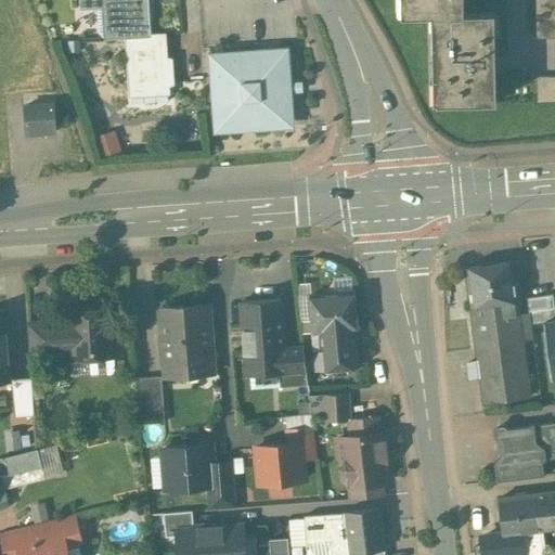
[(146,0),(80,0),(81,8),(98,7),(110,5),(112,36),(105,37),(104,37),(105,38),(127,37),(150,35),(146,0)]
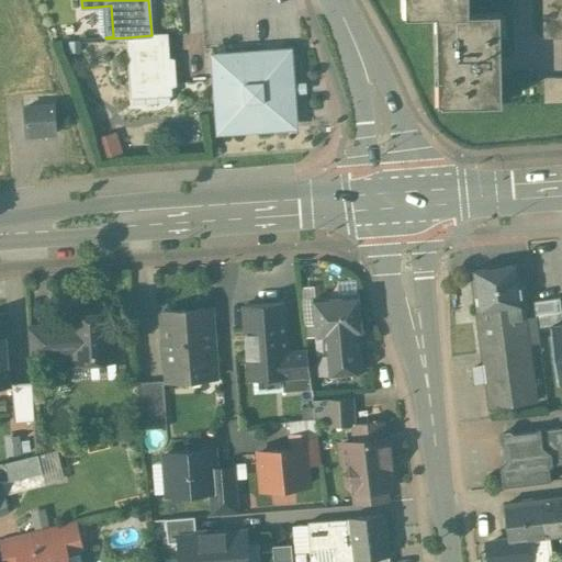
[(469,0),(413,0),(413,17),(444,15),(470,15),(469,0)]
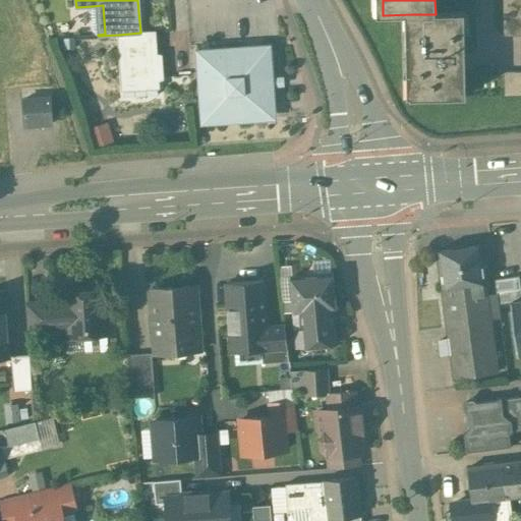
[(520,11),(520,0),(503,0),(503,12),(520,11)]
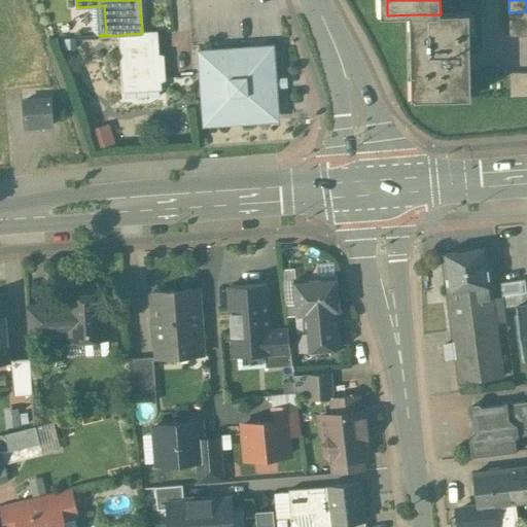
[(104,5),(93,6),(94,31),(99,35),(100,35),(106,34),(104,5)]
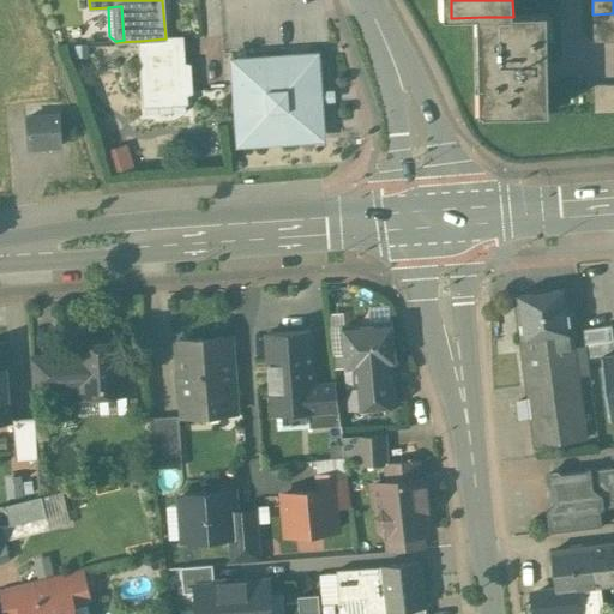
[(613,13),(593,14),(594,42),(613,41),(613,13)]
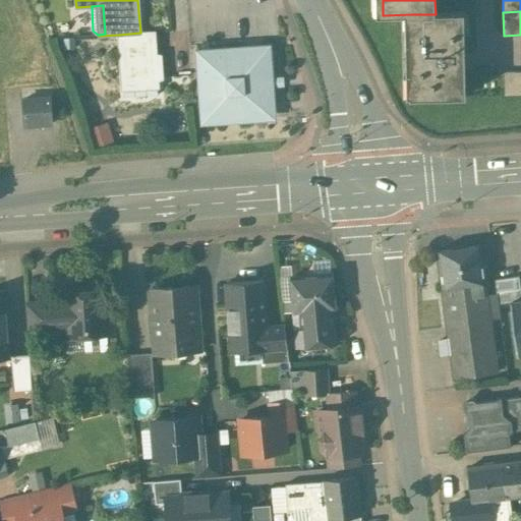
[(436,14),(411,14),(412,47),(407,47),(408,97),(465,96),(464,13),(436,14)]
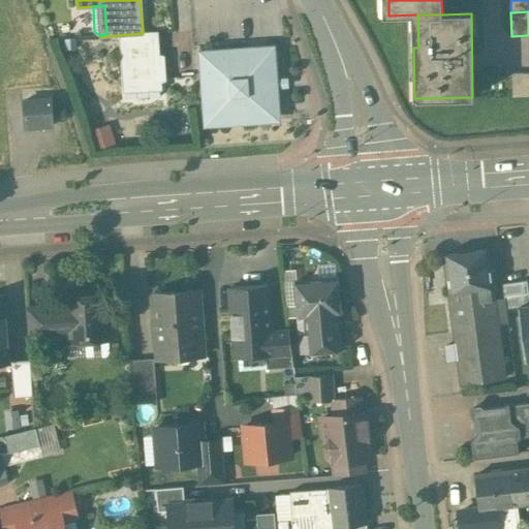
[(157,32),(143,33),(121,35),(124,83),(125,83),(142,82),(142,87),(160,86),(160,85),(160,81),(164,80),(164,65),(159,64),(157,32)]
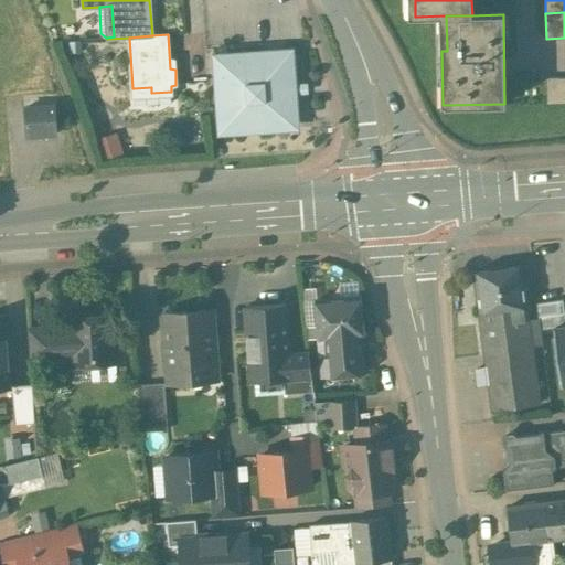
[(289,54),(219,59),(223,129),(294,124),(291,97),(298,97),(297,80),(290,81),(289,54)]
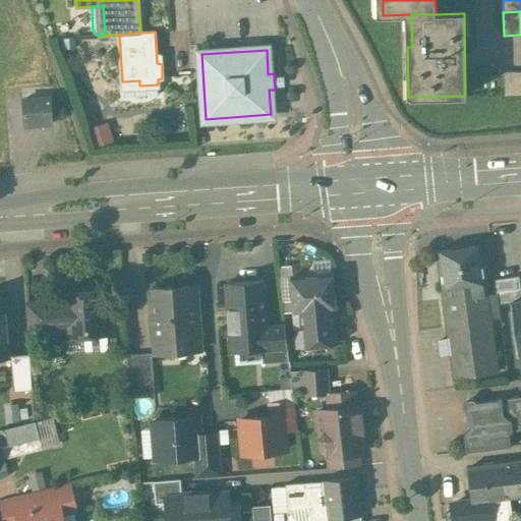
[(520,94),(520,71),(504,72),(504,95),(520,94)]
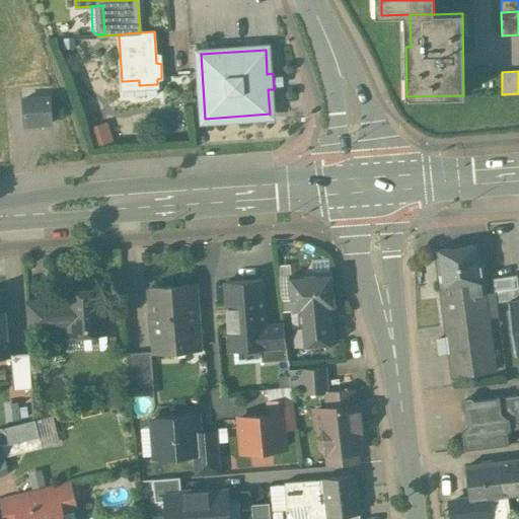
[(139,80),(123,81),(124,96),(158,94),(157,84),(139,85),(139,80)]
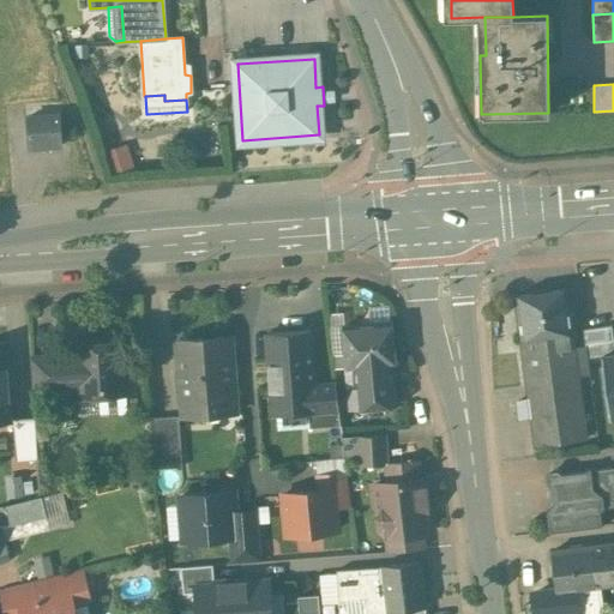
[(60,116),(26,119),(28,149),(53,146),(53,138),(62,138),(60,116)]
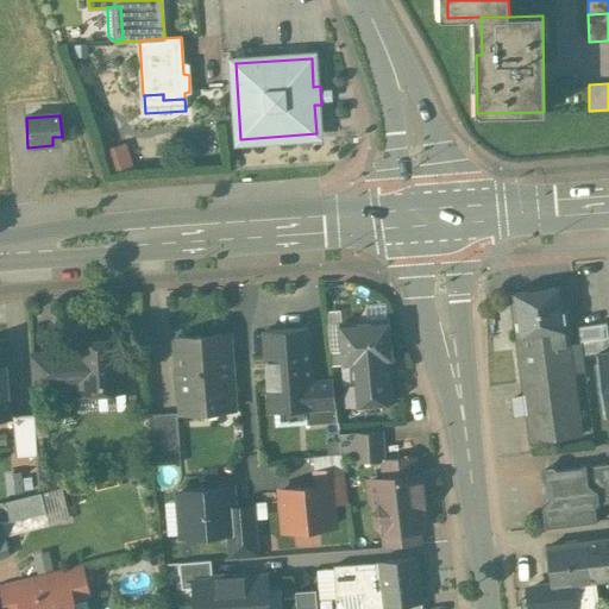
[(560,287),(513,293),(518,336),(519,336),(566,328),(560,287)]
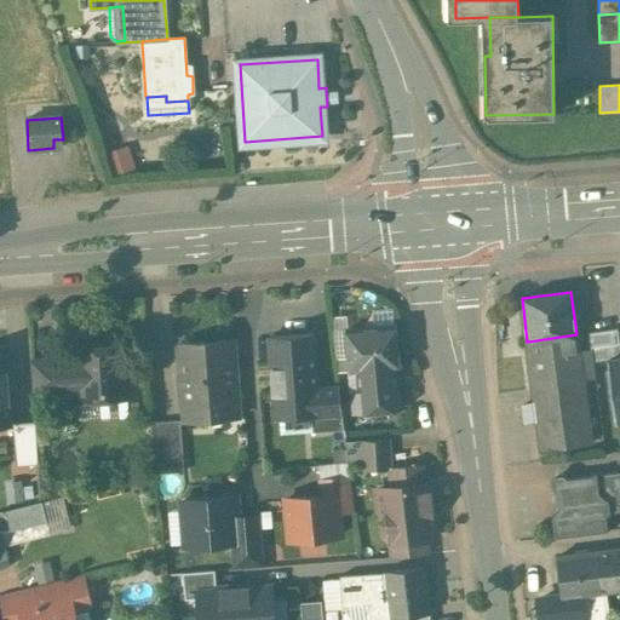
[(396,327),(346,331),(350,369),(360,369),(361,392),(352,392),(354,413),(397,409),(394,367),(400,366),(396,327)]
